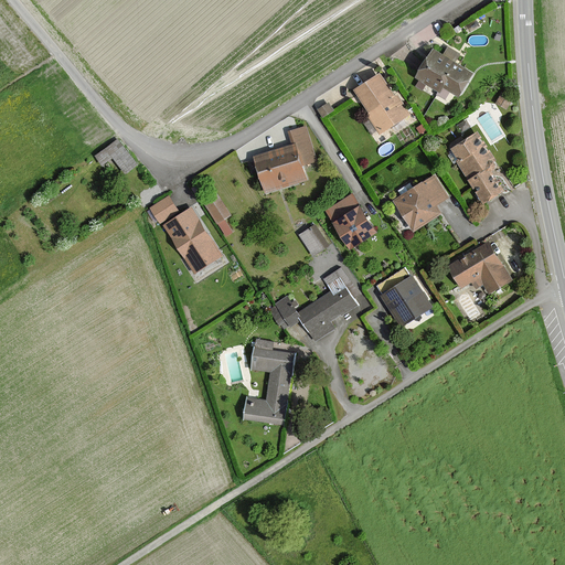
[(472,73),(433,49),(415,77),(440,92),(444,86),(459,95),(472,73)]
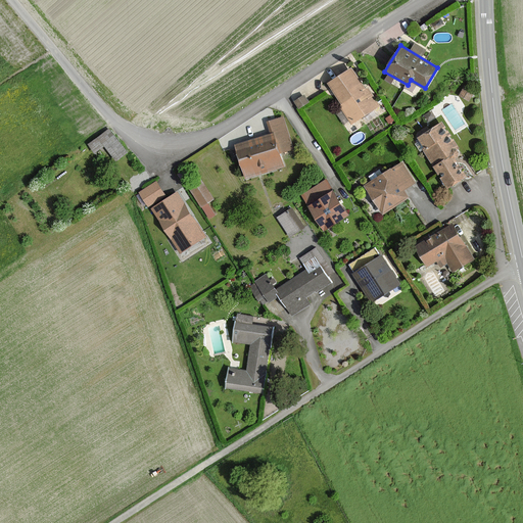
[(365,90),(351,68),(329,83),(343,104),(340,106),(352,125),(380,106),(368,88),(365,90)]
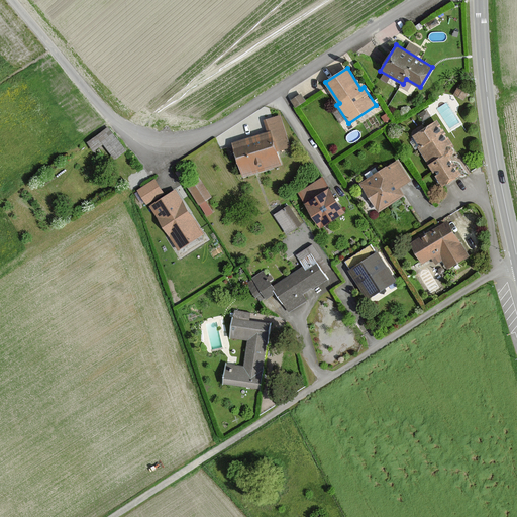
[(470,91),(459,85),(453,94),(463,100),(470,91)]
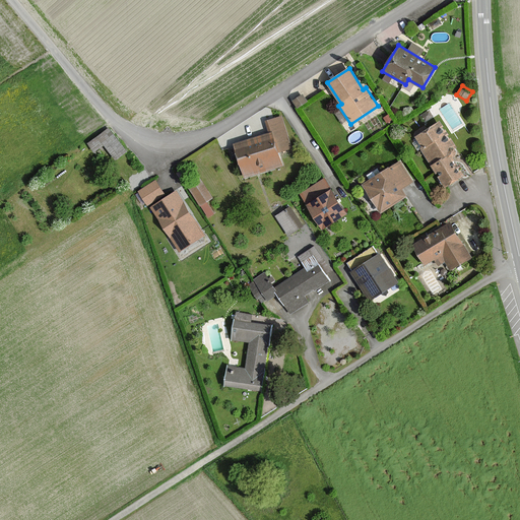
[(308,102),(303,94),(293,101),(298,109),(308,102)]
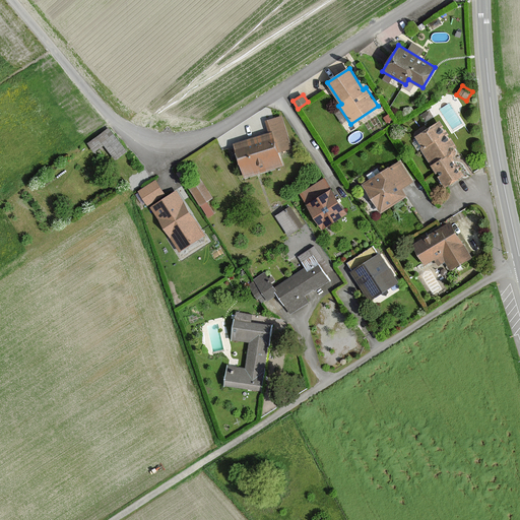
[(436,115),(432,109),(424,114),(429,121),(436,115)]
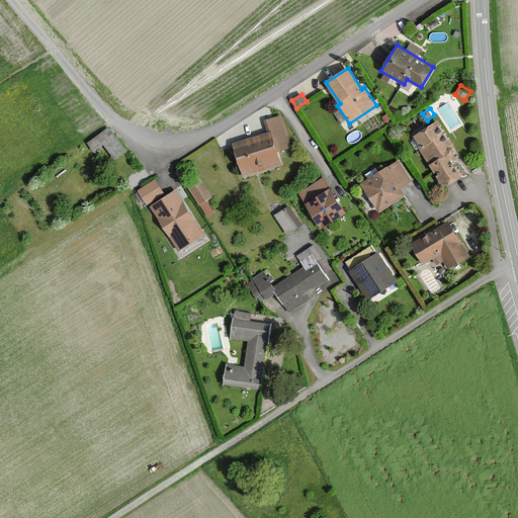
[(281,115),(265,120),(269,133),(233,144),(244,177),(281,164),(277,153),(291,148),(281,115)]
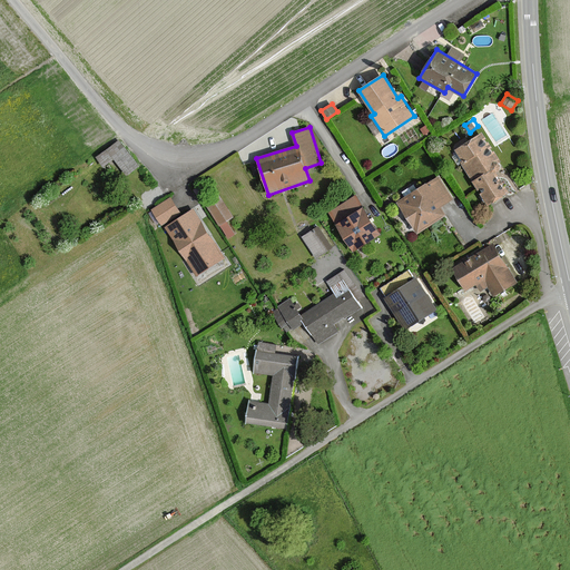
[(480,194),(488,206),(509,193),(497,174),(500,172),(501,167),(499,164),(501,161),(482,133),(455,150),(458,154),(462,160),(460,163),(461,164),(478,190),(480,189),(483,193),(480,194)]
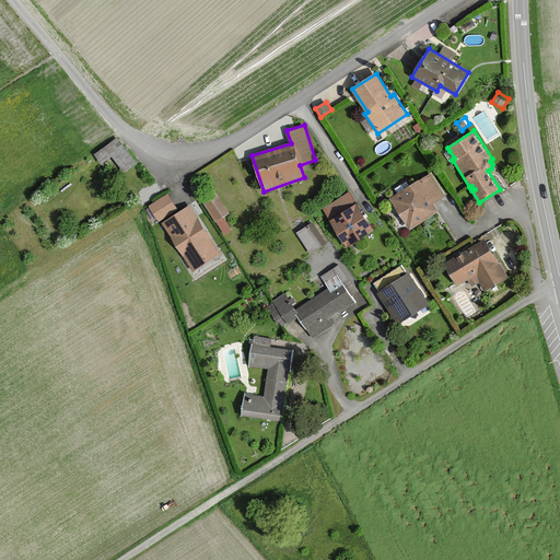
[(138,163),(118,136),(94,153),(103,164),(114,155),(126,172),(138,163)]
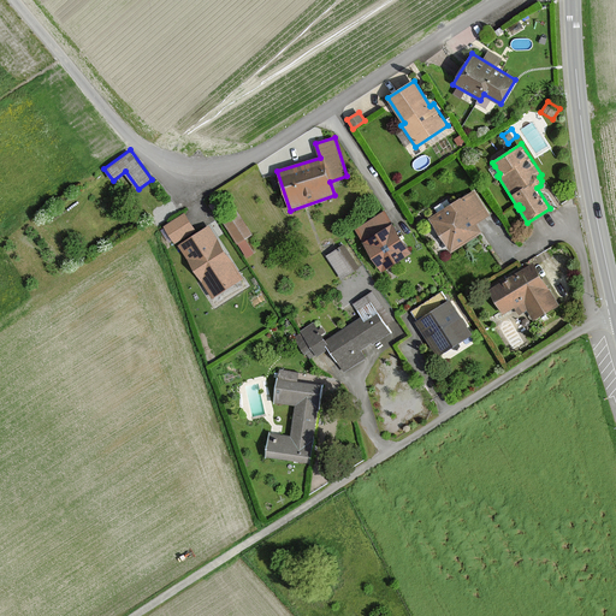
[(499,173),(495,166),(489,170),(495,179),(498,177),(497,176),(499,173)]
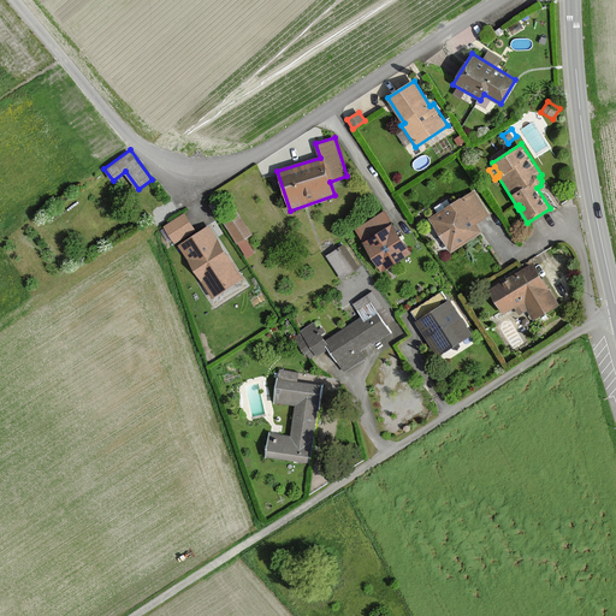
[(430,219),(451,253),(483,232),(478,224),(491,215),(474,190),(430,219)]
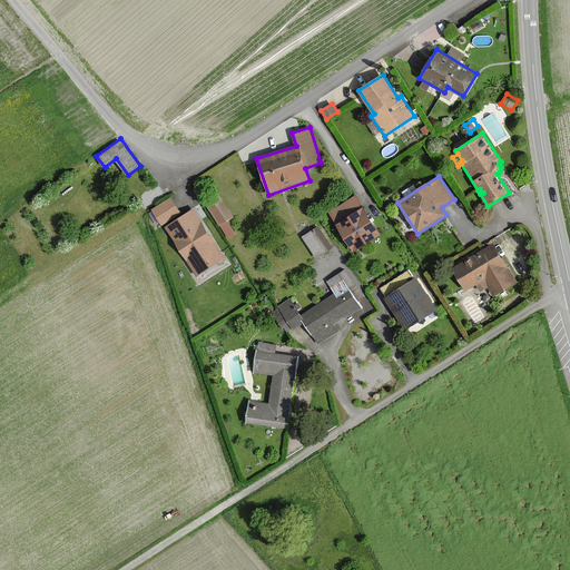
[(210,200),(200,185),(193,190),(204,205),(205,204),(210,200)]
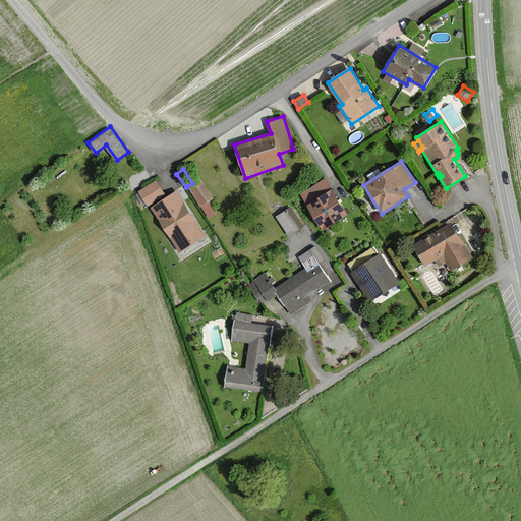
[(192,183),(187,186),(200,208),(201,207),(208,203),(214,198),(200,178),(192,183)]
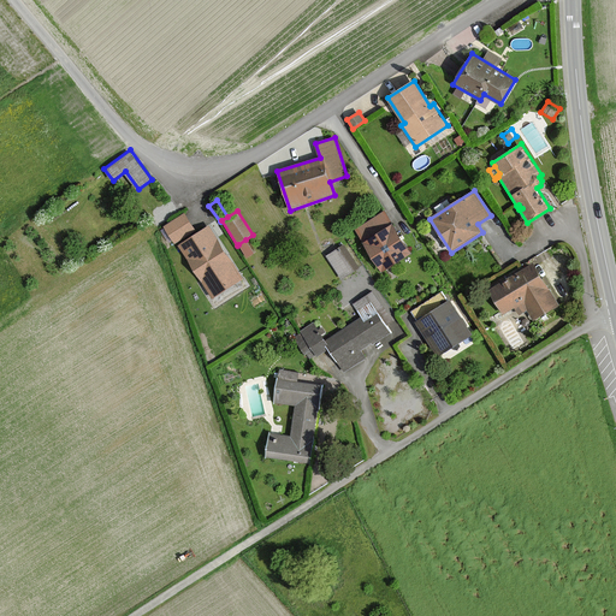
[(384,212),(356,230),(363,243),(383,272),(410,254),(392,225),(384,212)]
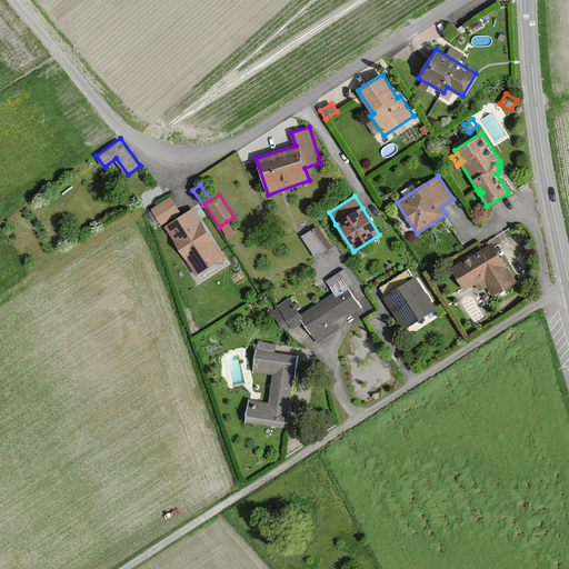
[(180,212),(170,197),(151,209),(161,225),(180,212)]
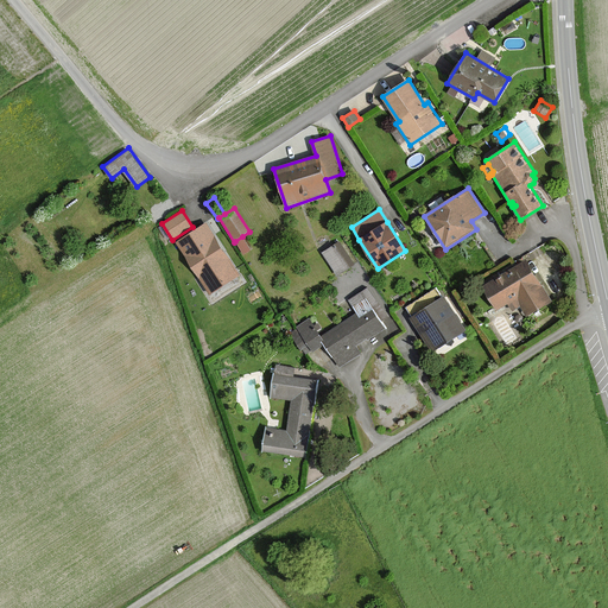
[(239,274),(206,225),(178,244),(210,292),(239,274)]
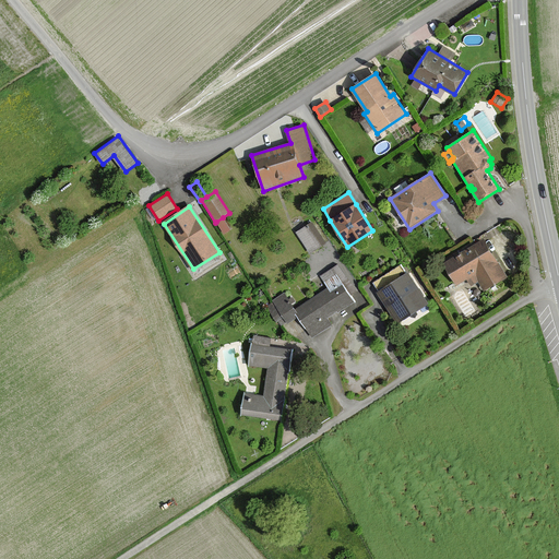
[(230,230),(223,217),(216,222),(224,235),(230,230)]
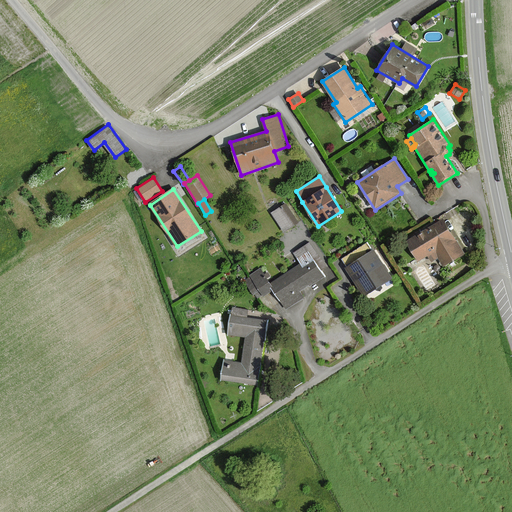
[(299,223),(286,203),(271,213),(284,233),(299,223)]
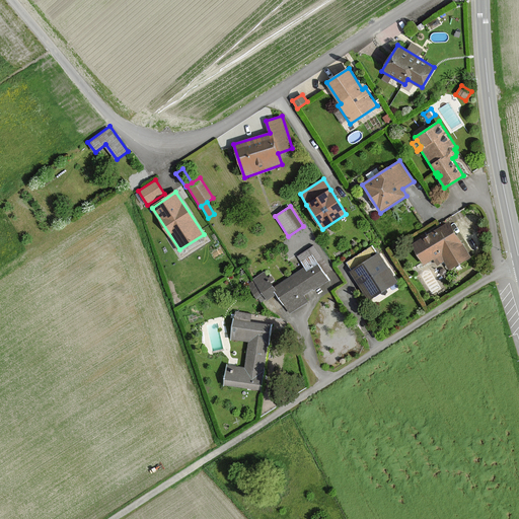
[(434,257),(438,265),(445,261),(450,270),(470,257),(464,248),(449,223),(441,227),(439,229),(413,244),(424,264),(434,257)]
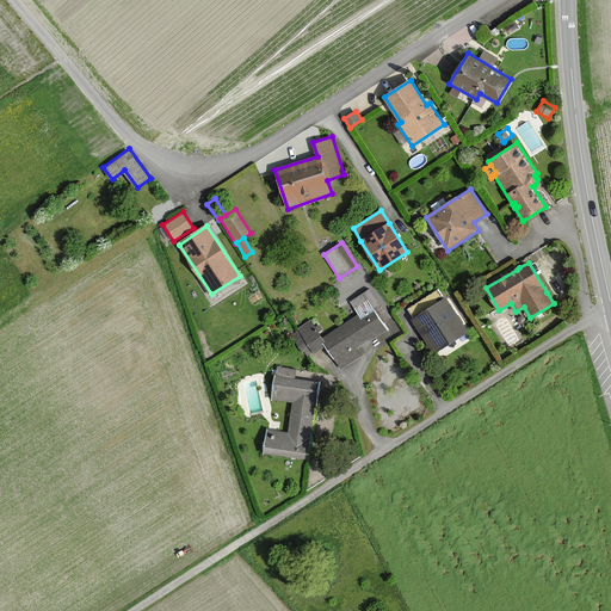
[(350,302),(358,315),(322,338),(310,321),(298,328),(300,329),(298,331),(297,332),(292,334),(303,350),(304,349),(308,353),(313,351),(314,353),(325,347),(341,370),(363,356),(357,349),(363,345),(369,340),(370,341),(387,331),(382,323),(390,319),(381,304),(380,304),(369,289),(350,302)]
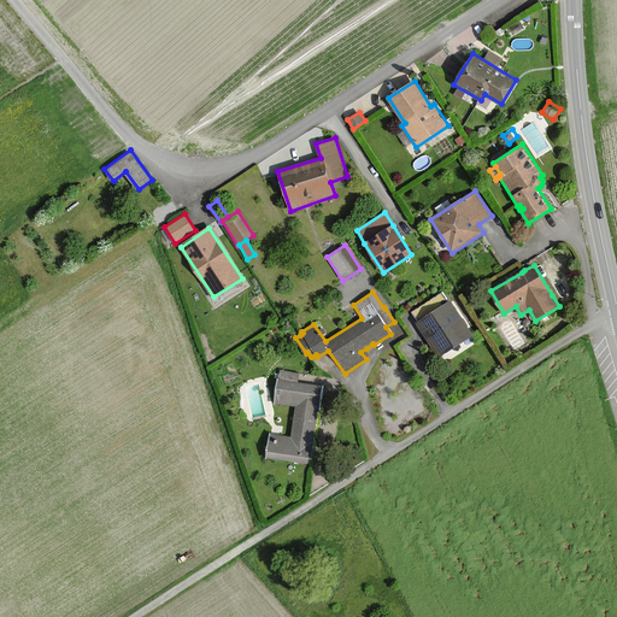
[(470,336),(448,303),(418,323),(439,357),(470,336)]
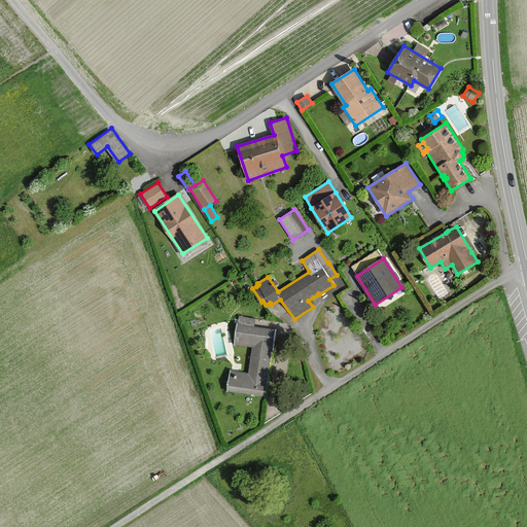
[(265,395),(275,329),(255,327),(256,318),(239,316),(238,324),(235,344),(252,347),(248,373),(232,371),(229,390),(265,395)]
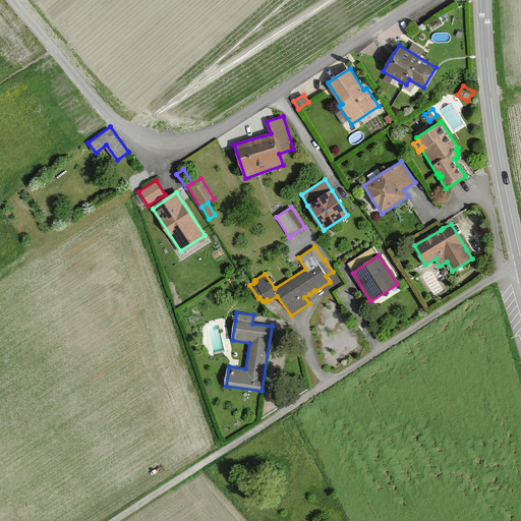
All buildings are outlined.
